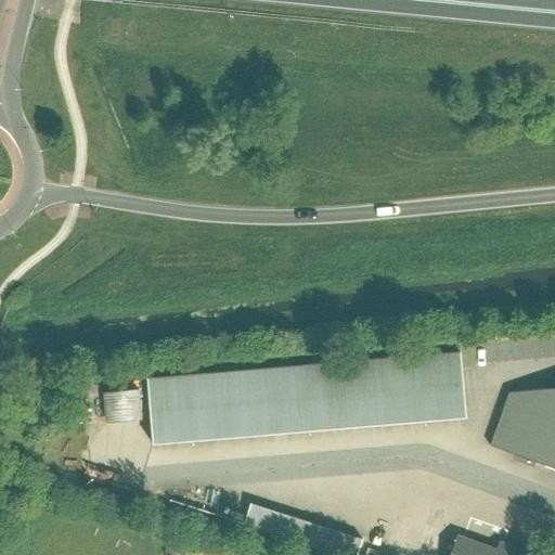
[(465,418),(460,353),(149,379),(154,444),(465,418)]
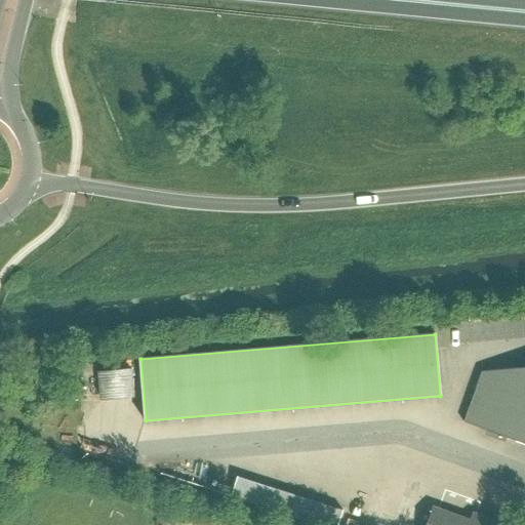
[(524,445),(524,443),(524,367),(480,372),(462,422),(524,445)]
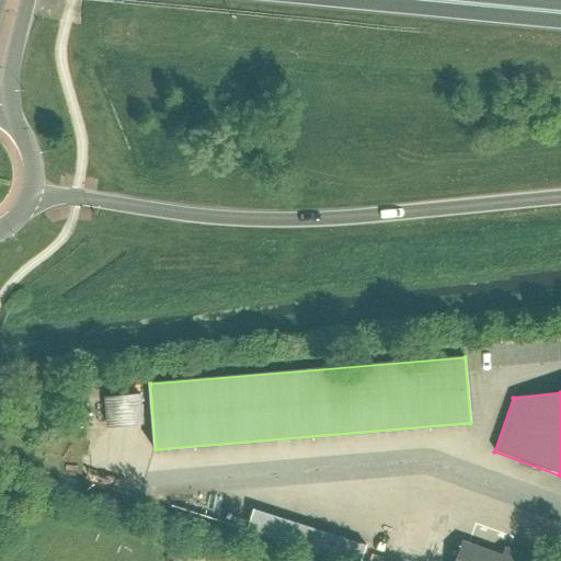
[(144,424),(141,395),(105,398),(107,427),(144,424)]
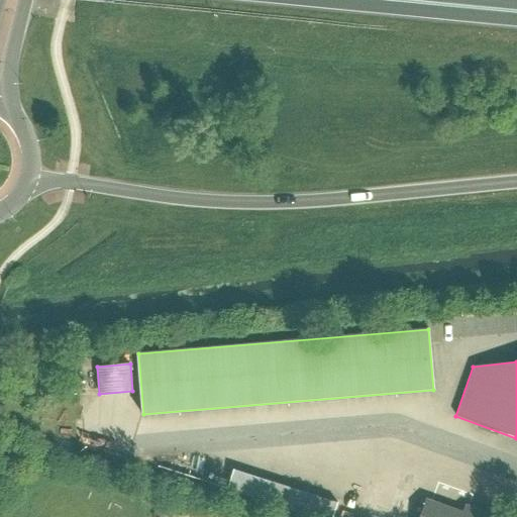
[(331,516),(336,502),(233,470),(227,490),(314,516),(331,516)]
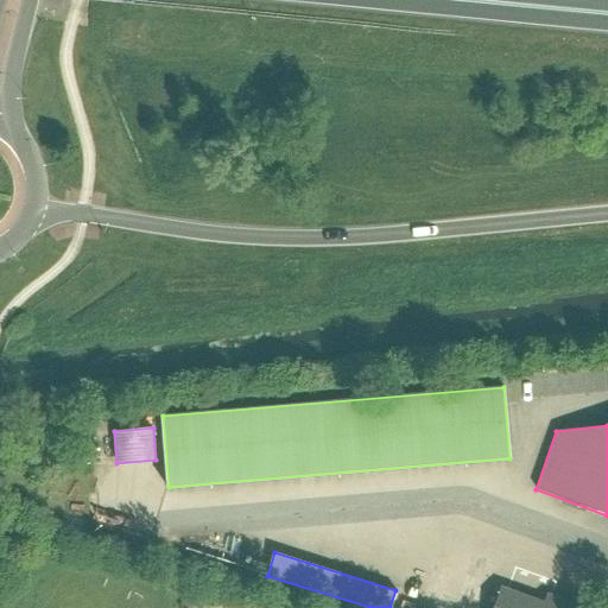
[(548,605),(500,587),(492,607),(572,607),(575,605),(551,595),(548,605)]
